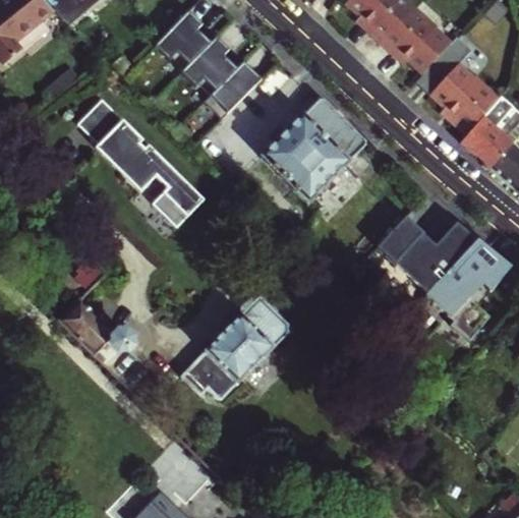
[(0,56),(7,65),(24,50),(17,42),(55,10),(45,0),(4,0),(0,3),(0,56)]
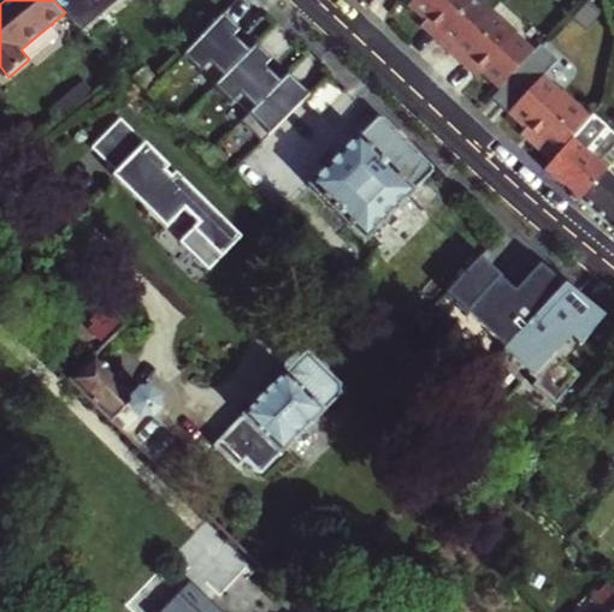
[(53,0),(65,12),(83,30),(116,0),(53,0)]
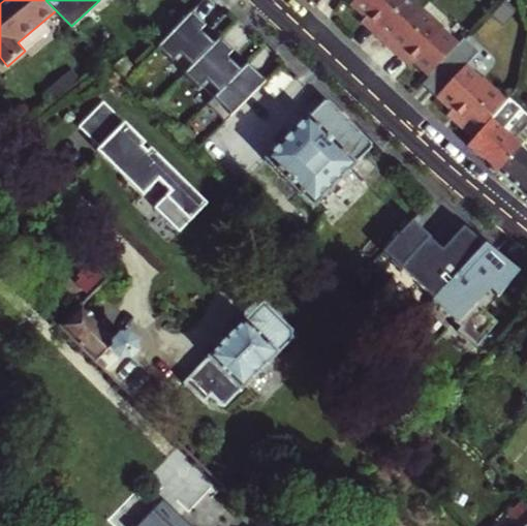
[(372,32),(384,43),(422,3),(417,0),(353,0),(351,2),(367,17),(378,26),(372,32)]
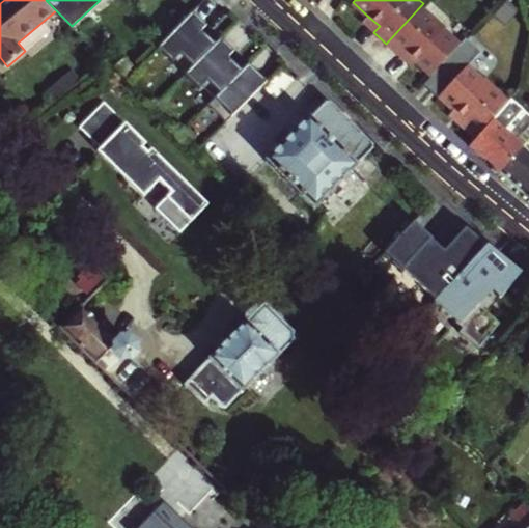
[(426,72),(456,37),(445,27),(447,25),(423,3),(386,44),(399,56),(404,51),(416,62),(426,72)]
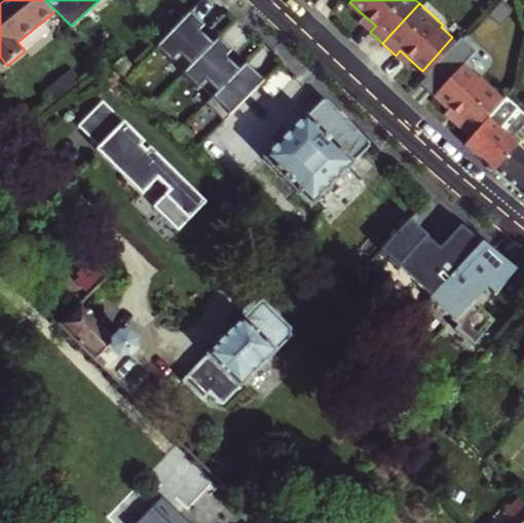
[(189,10),(155,46),(171,60),(173,58),(185,69),(212,42),(198,29),(203,24),(189,10)]
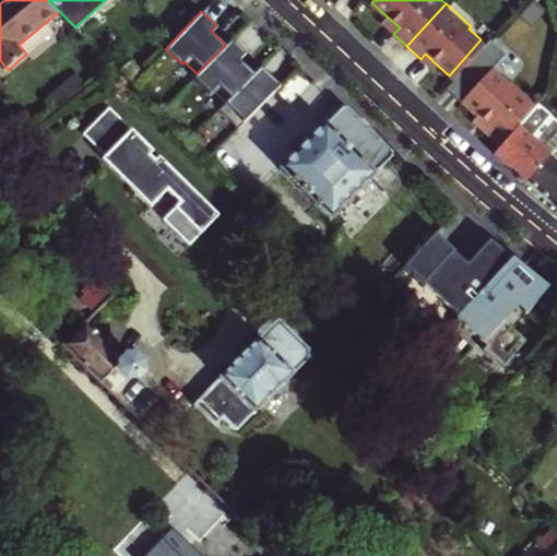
[(400,27),(388,18),(382,24),(393,34),(400,27)]
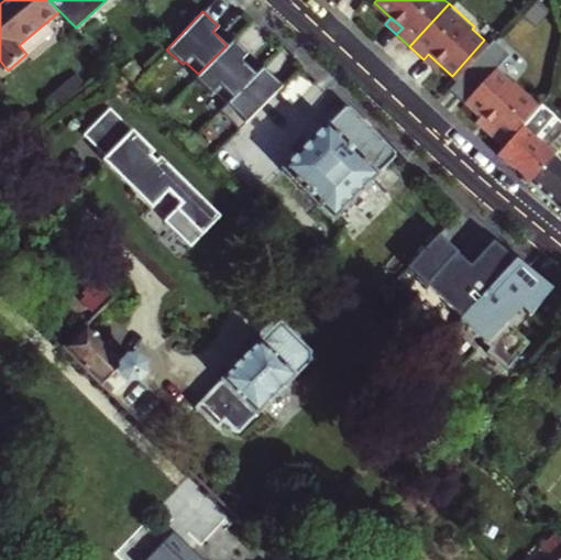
[(198,74),(196,77),(211,92),(215,89),(228,101),(245,83),(255,73),(240,59),(246,52),(232,39),(227,45),(198,74)]
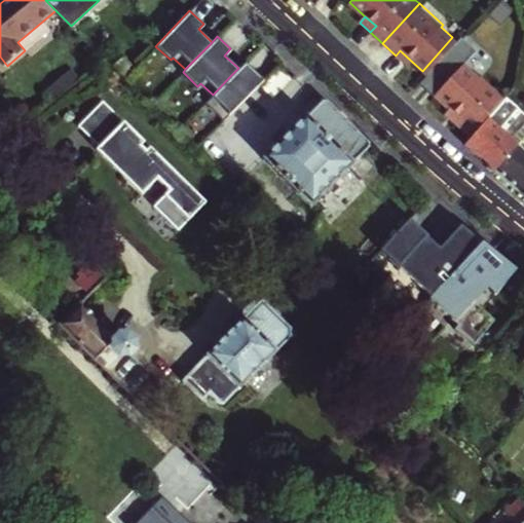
[(455,40),(452,37),(422,71),(425,73),(455,40)]
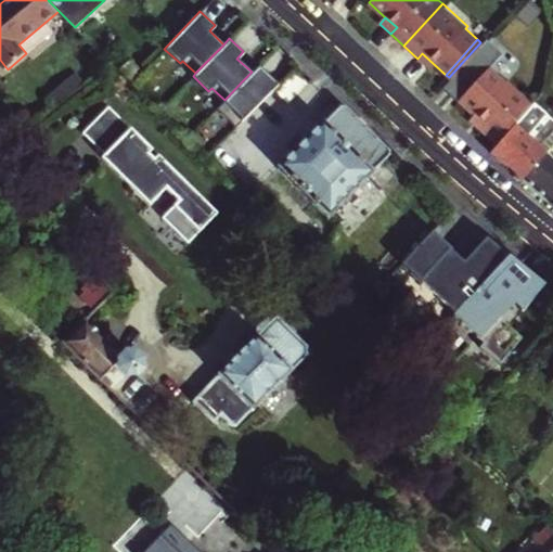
[(429,71),(435,65),(422,53),(418,59),(429,71)]
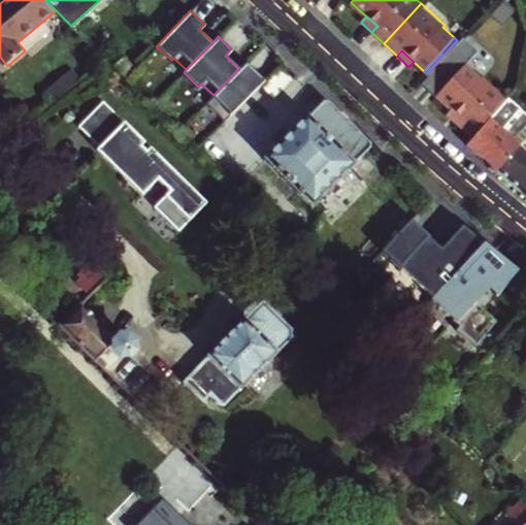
[(239,68),(230,77),(238,85),(253,69),(245,62),(239,68)]
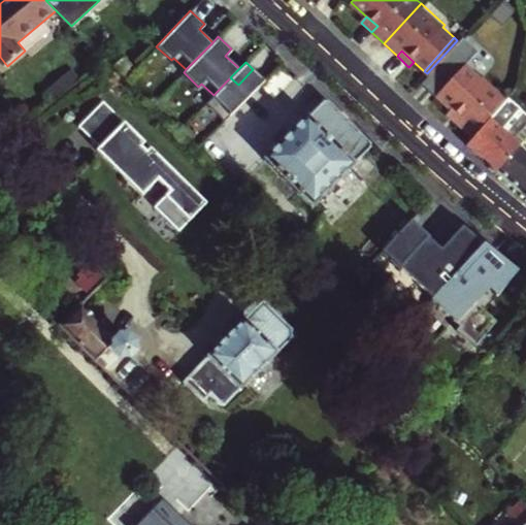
[(462,119),(457,125),(470,136),(504,96),(481,74),(479,77),(463,63),(435,95),(462,119)]
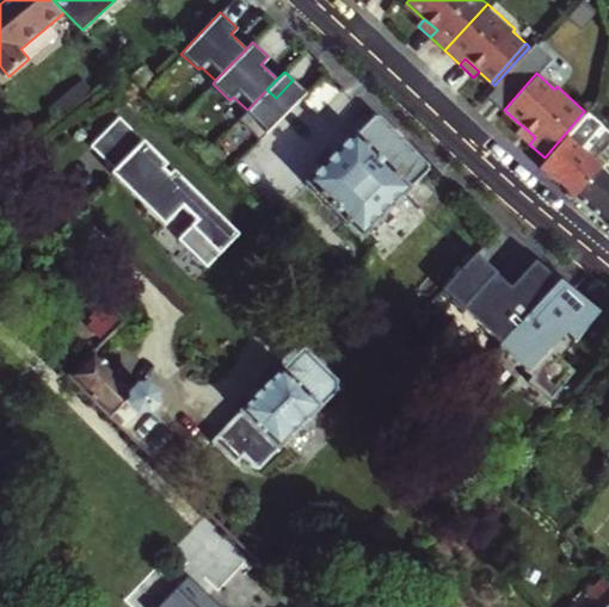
[(259,140),(305,91),(293,80),(276,98),(266,90),(247,110),(238,119),(259,140)]
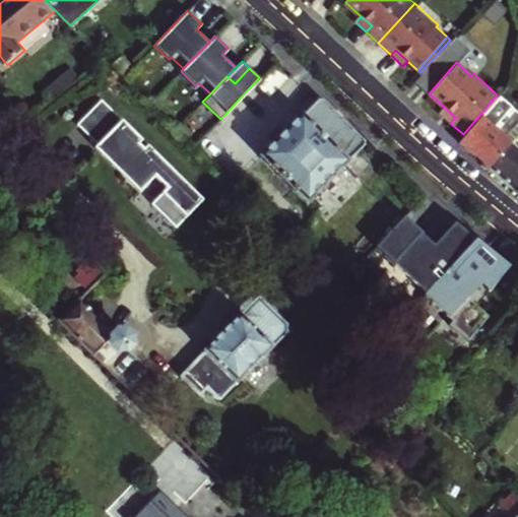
[(495,126),(512,105),(500,94),(459,142),(488,166),(510,139),(495,126)]
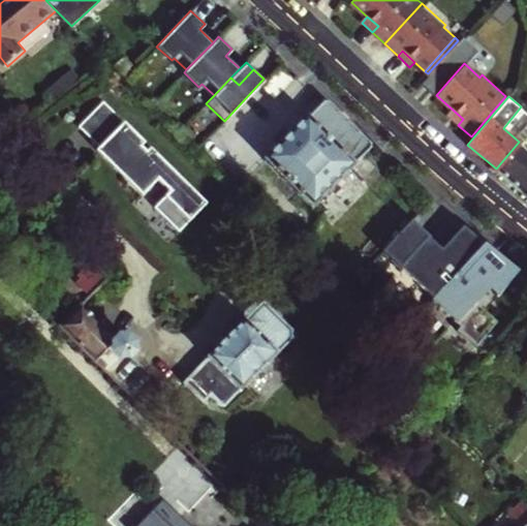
[(369,144),(324,101),(265,162),(309,206),(369,144)]
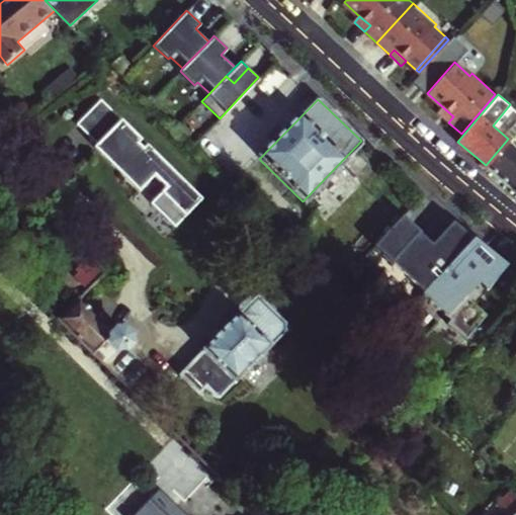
[(156,176),(167,187),(151,204),(175,228),(202,199),(147,146),(144,150),(139,144),(142,141),(101,100),(77,125),(123,170),(120,173),(140,192),(156,176)]
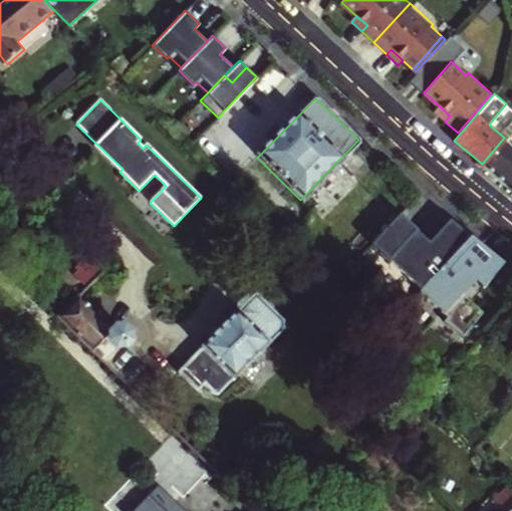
[(511,144),(504,138),(482,164),(506,184),(511,176),(511,144)]
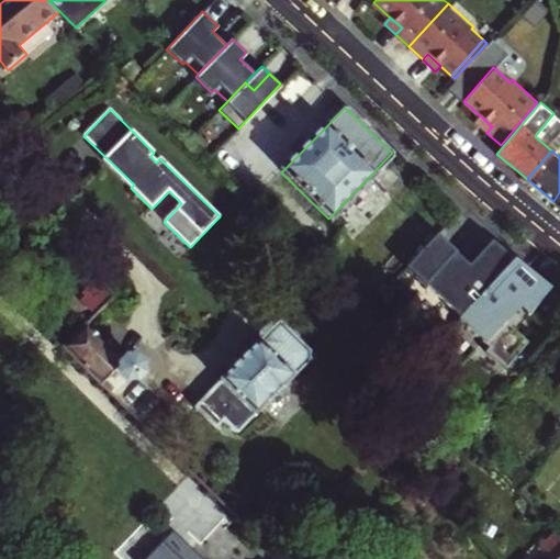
[(398,268),(451,320),(454,316),(488,345),(484,349),(505,367),(527,341),(505,322),(539,281),(488,239),(467,265),(429,235),(398,268)]
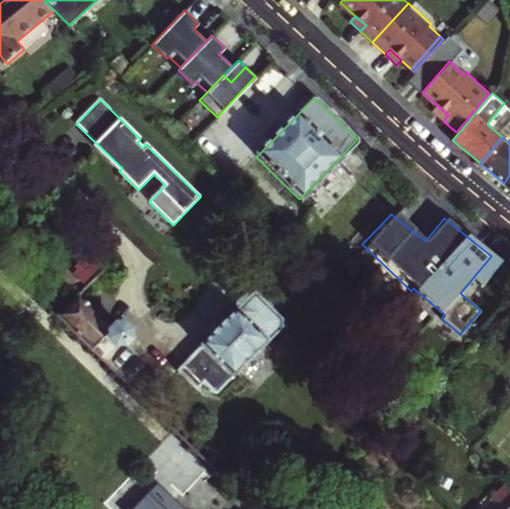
[(261,291),(254,287),(244,296),(247,304),(186,365),(205,384),(210,379),(216,384),(221,384),(286,320),(285,311),(263,288),(261,291)]
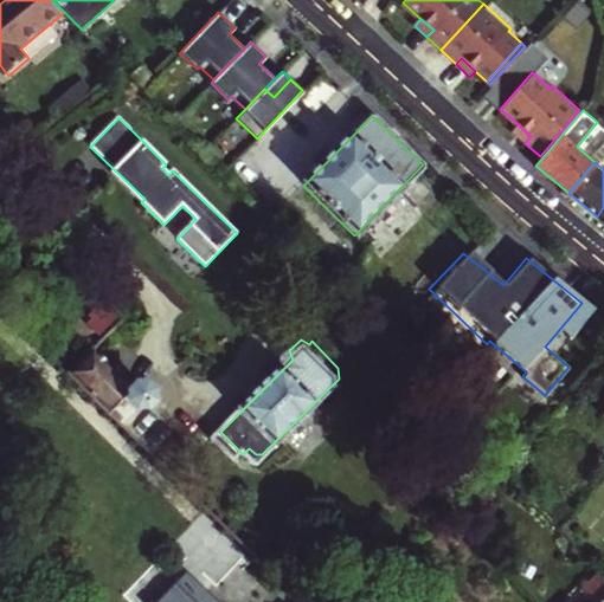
[(115,414),(133,396),(133,405),(139,412),(148,413),(155,406),(155,397),(149,392),(139,390),(97,349),(74,373),(115,414)]
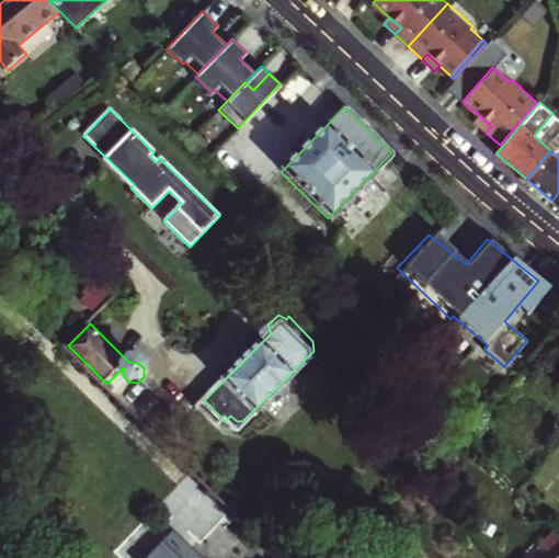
[(433,460),(415,479),(428,491),(446,473),(433,460)]
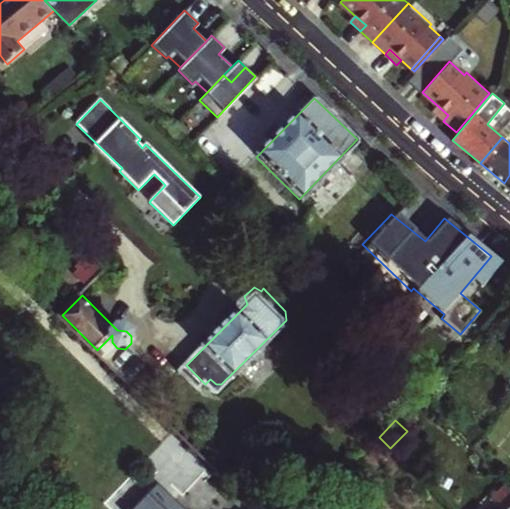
[(191,508),(161,479),(151,490),(153,492),(137,508),(191,508)]
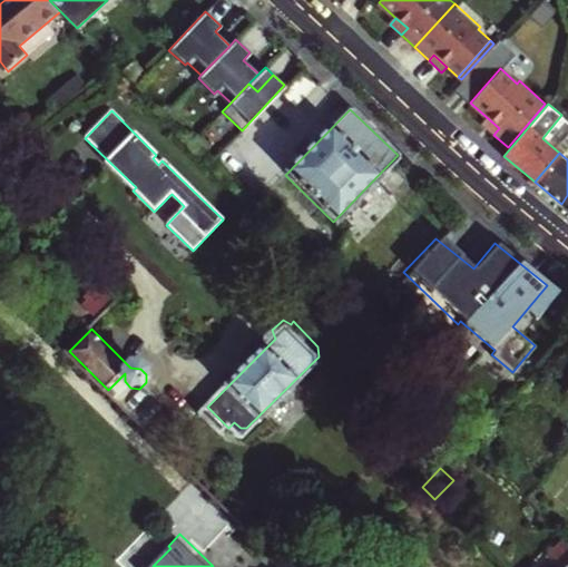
[(567,566),(567,549),(550,566),(567,566)]
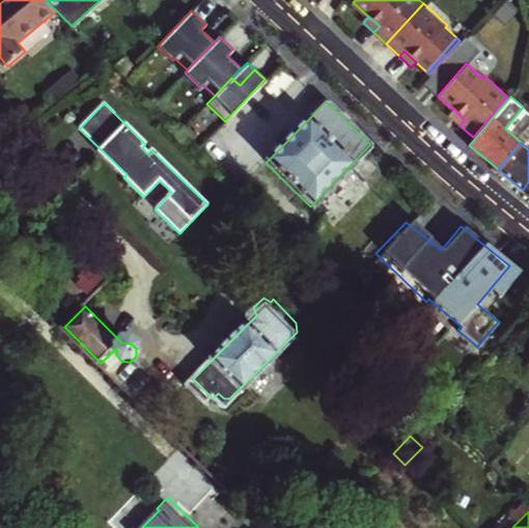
[(256,515),(251,520),(258,526),(263,522),(256,515)]
